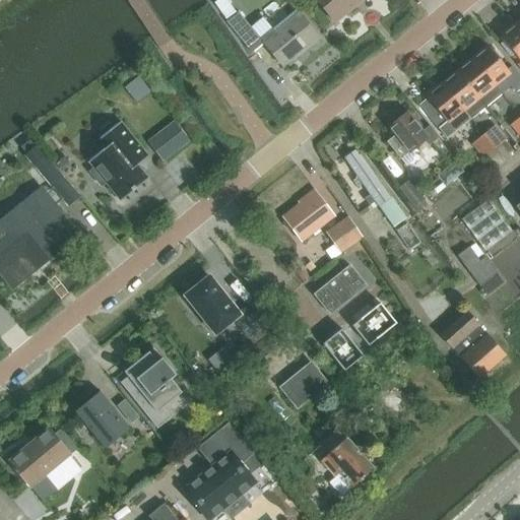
[(315,0),(335,24),(365,0),(315,0)]
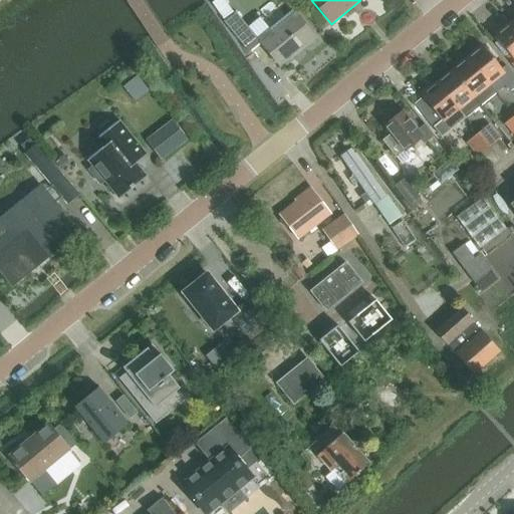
[(295,14),(272,33),(269,29),(256,39),(247,28),(235,12),(224,21),(236,37),(250,54),(262,45),(280,66),(314,38),(295,14)]
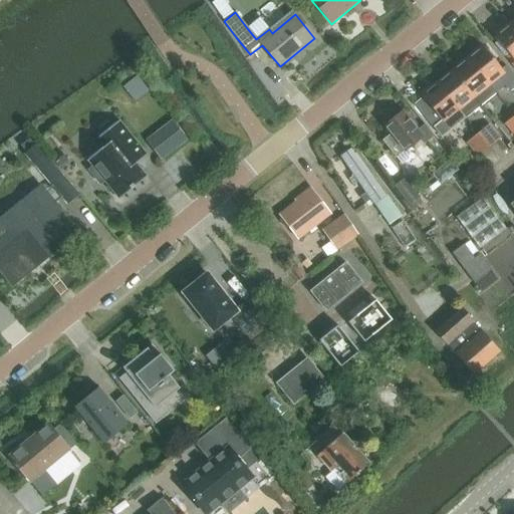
[(513,29),(510,25),(495,37),(513,61),(513,64),(512,66),(513,68),(513,29)]
